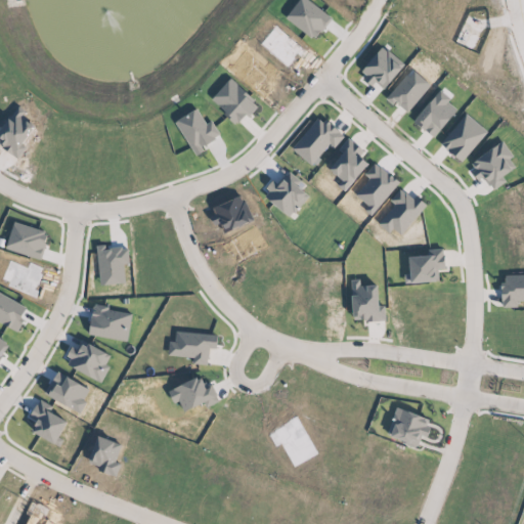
[(329,143),(334,147),(343,136),(319,116),(291,148),(310,165),(329,143)]
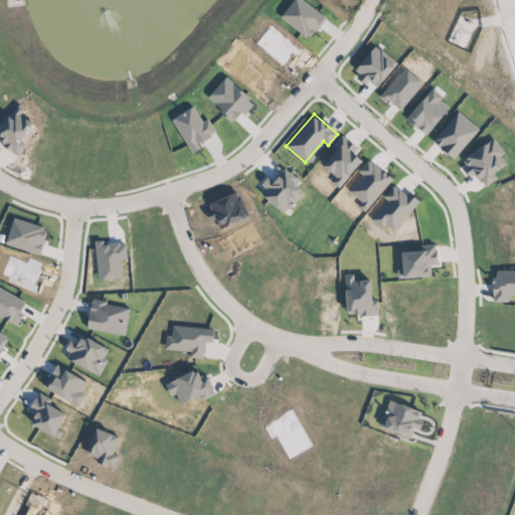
[(259,190),(284,213),(303,193),(281,173),(274,182),(269,178),(259,190)]
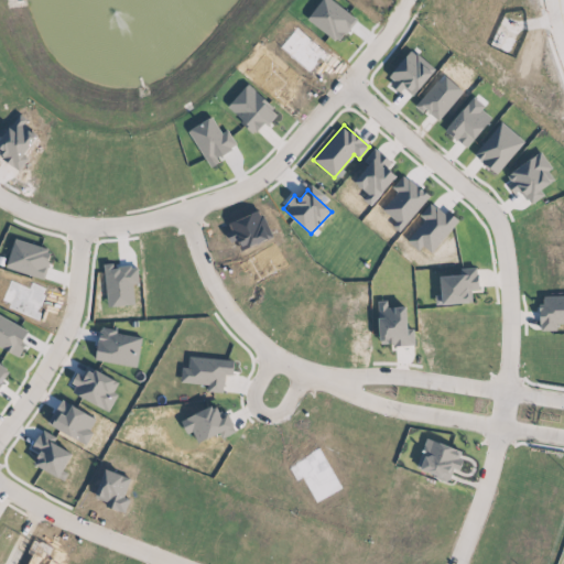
[(440,275),(440,294),(434,294),(435,304),(472,303),(472,290),(478,290),(477,268),(459,268),(459,274),(440,275)]
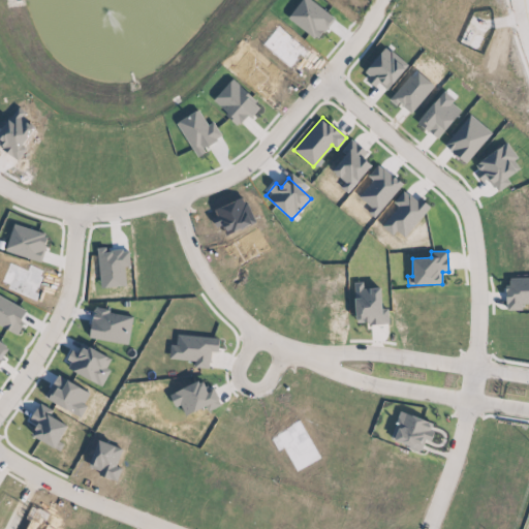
[(528,303),(528,277),(509,278),(509,287),(505,288),(506,310),(522,309),(522,303),(528,303)]
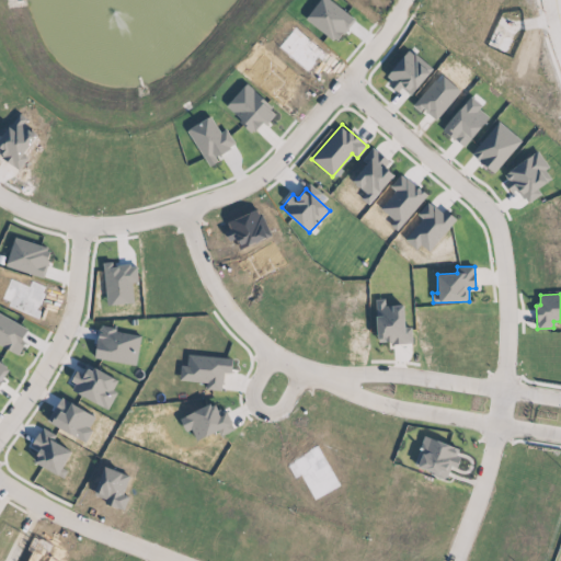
[(232,357),(187,355),(186,364),(181,364),(180,380),(206,382),(206,389),(222,390),(224,373),(231,373),(232,357)]
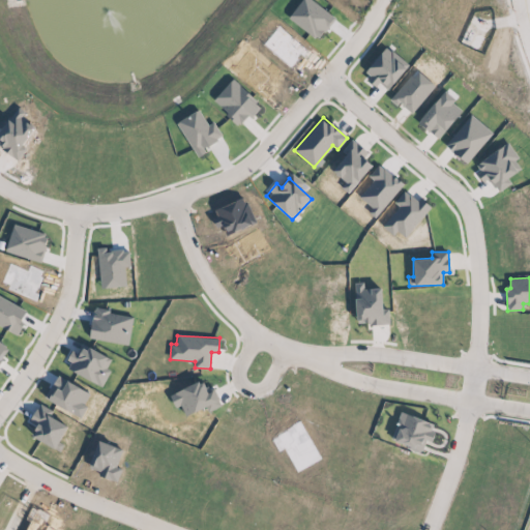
[(0,361),(9,347),(0,342),(0,361)]
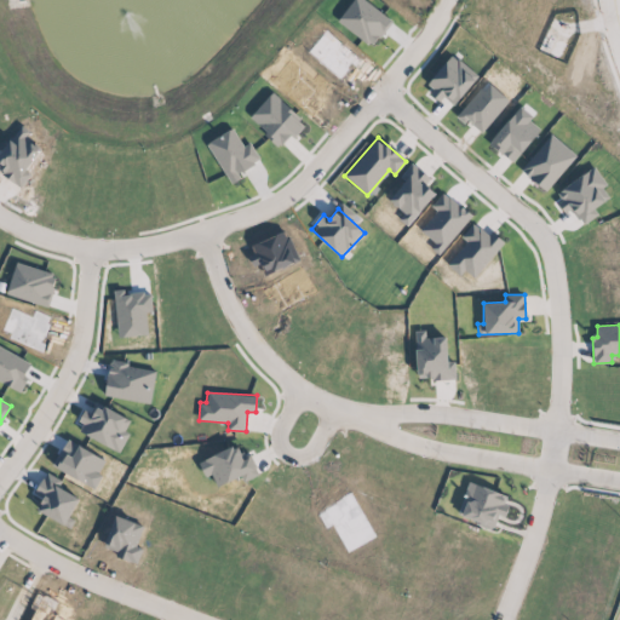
[(76,429),(119,453),(130,432),(125,430),(131,420),(97,402),(91,413),(86,411),(76,429)]
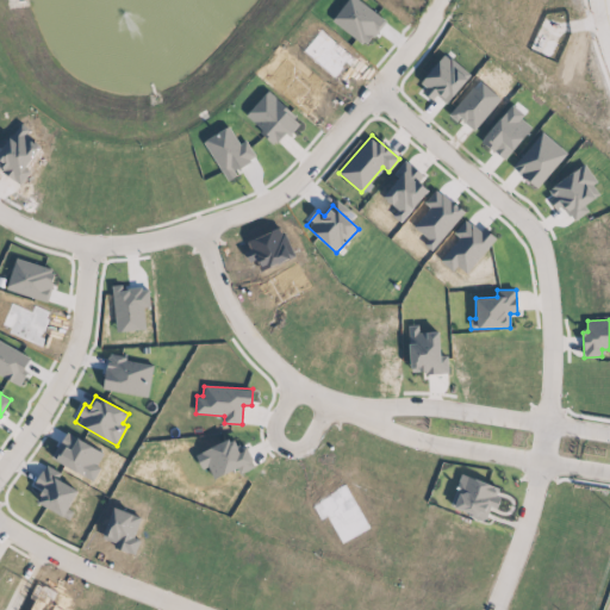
[(43,489),(36,503),(64,516),(76,489),(57,479),(61,473),(44,465),(35,485),(43,489)]
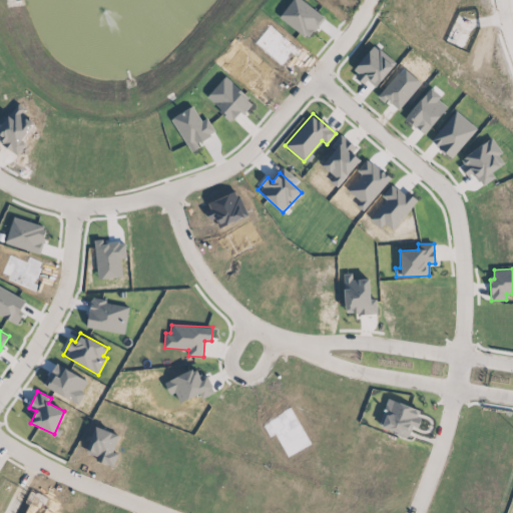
[(377,426),(408,438),(413,426),(415,427),(422,411),(388,398),(377,426)]
